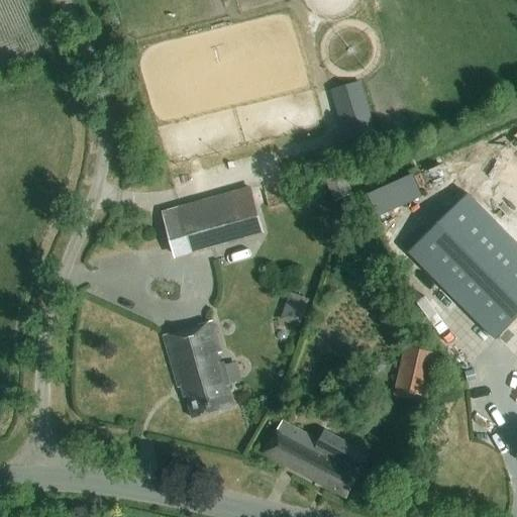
[(360,83),(333,91),(346,141),(375,133),(360,83)]
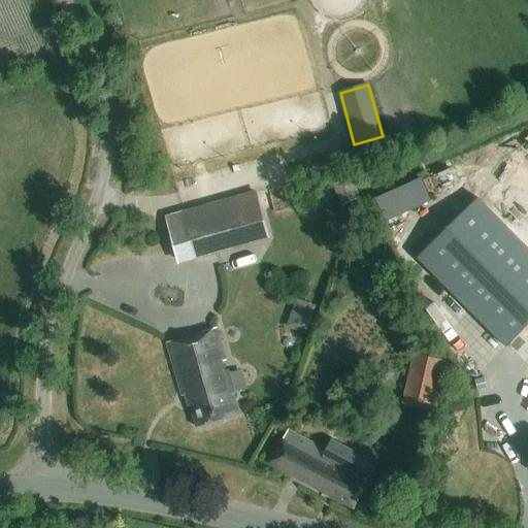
[(424,175),(377,196),(388,220),(434,199),(424,175)]
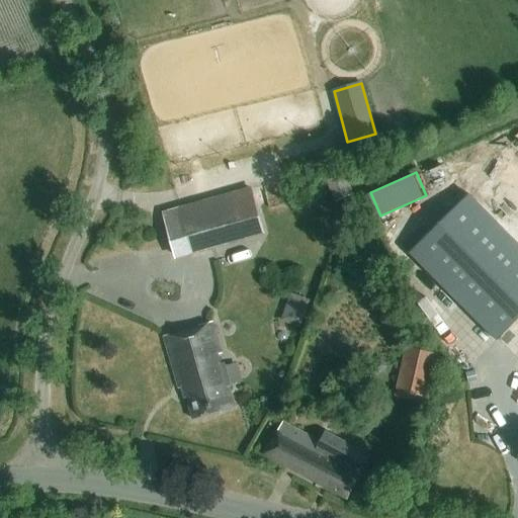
[(345,175),(328,182),(337,201),(353,194),(345,175)]
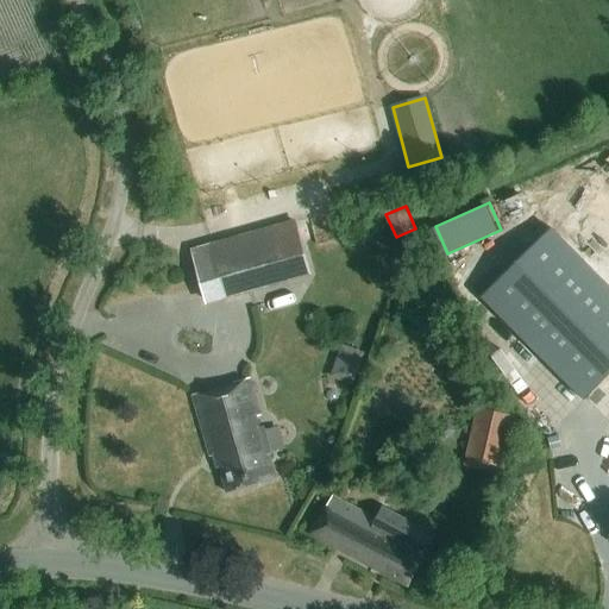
[(295,224),(213,246),(226,297),(309,275),(295,224)]
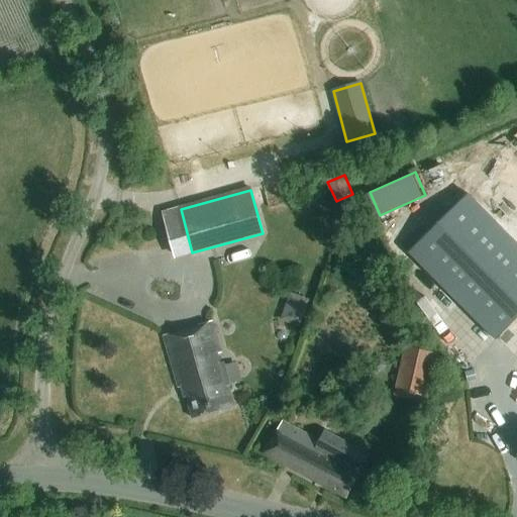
[(516,241),(472,194),(411,255),(499,341),(516,322),(516,241)]
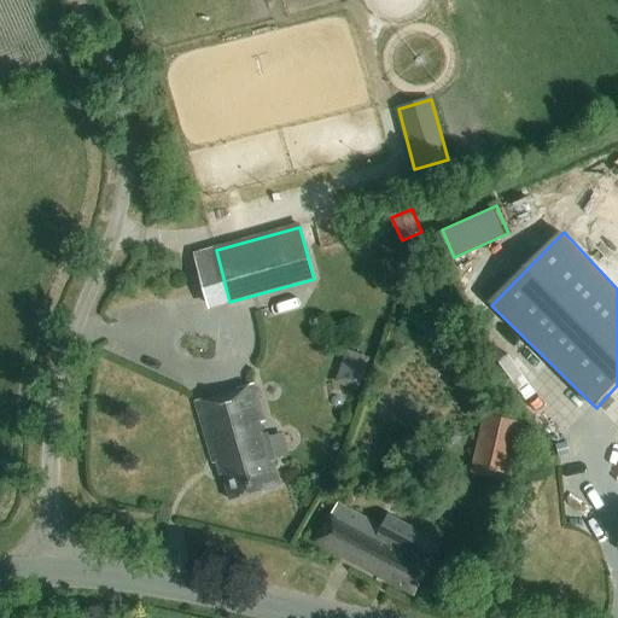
[(349,351),(344,363),(355,367),(348,388),(359,391),(369,359),(349,351)]
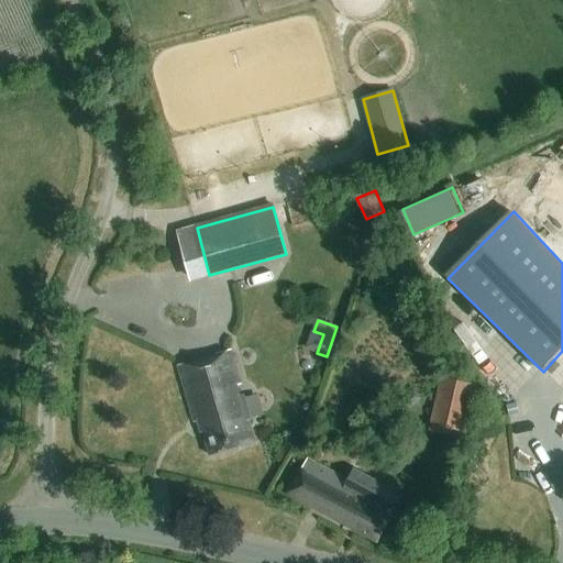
[(212,455),(255,442),(247,416),(250,415),(230,352),(179,368),(200,434),(206,433),(212,455)]
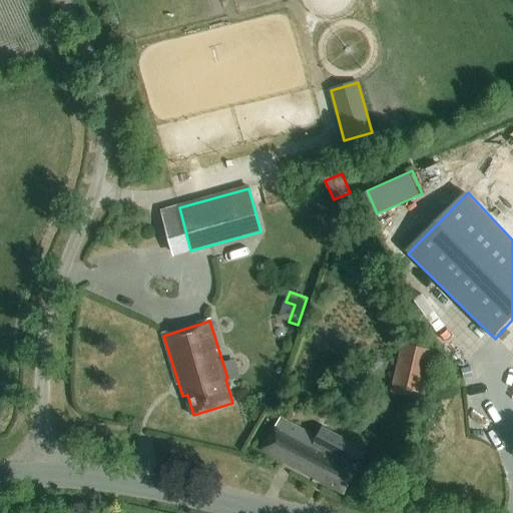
[(403,343),(392,393),(422,400),(433,350),(403,343)]
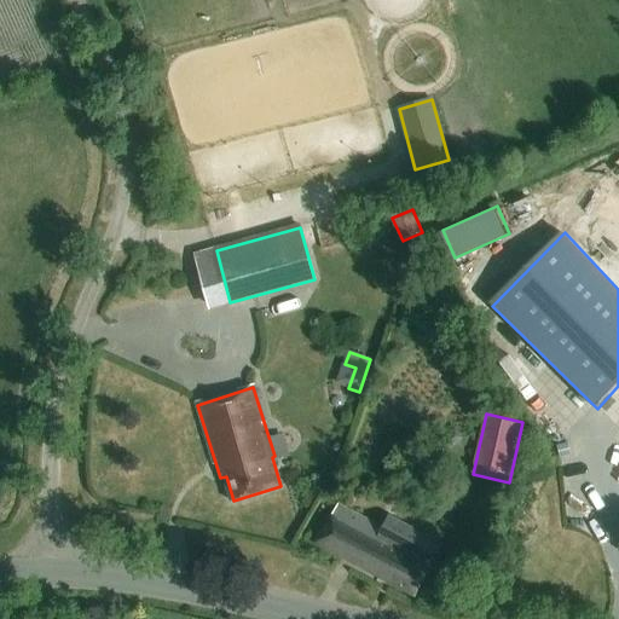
[(362,476),(371,482),(377,475),(368,469),(362,476)]
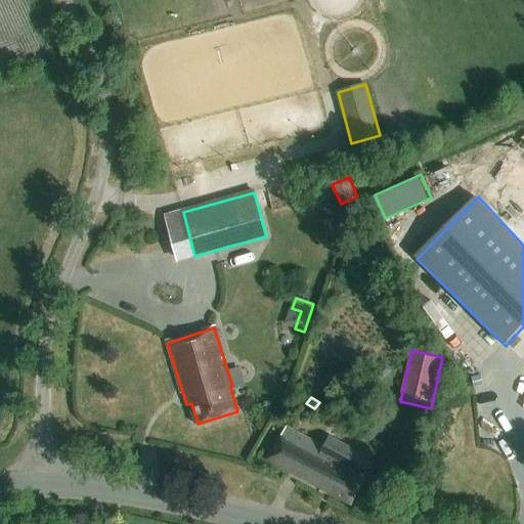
[(353,506),(372,472),(354,462),(356,456),(339,447),(336,453),(289,428),(270,461),(353,506)]
